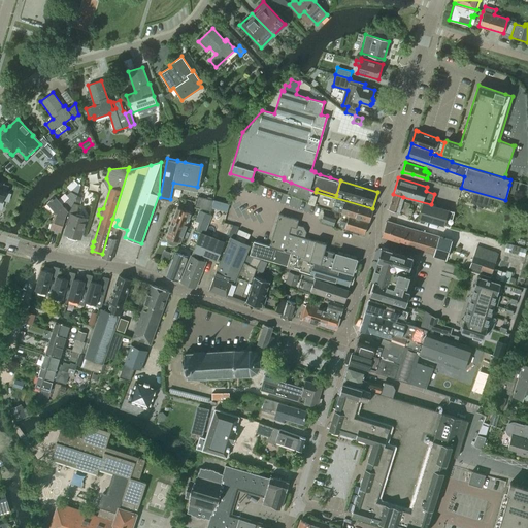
[(288,191),(288,192),(303,198),(302,199),(308,202),(332,209),(344,212),(369,220),(372,208),(316,192),(291,183),(288,191)]
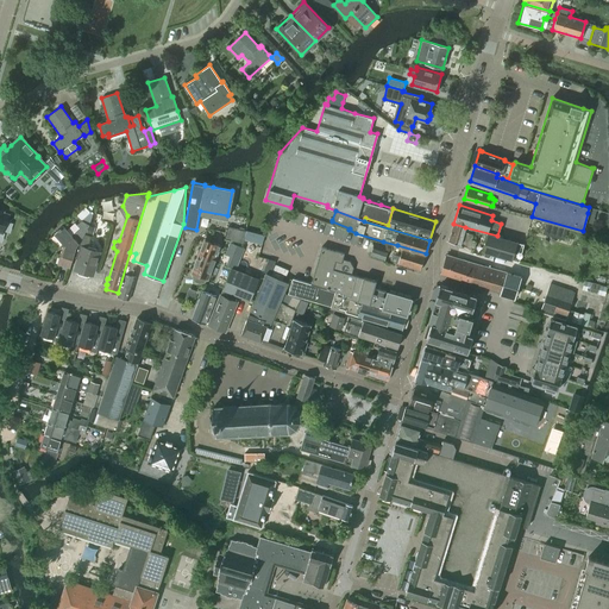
[(63,225),(54,234),(63,244),(57,264),(70,268),(71,264),(71,263),(77,244),(80,243),(85,234),(89,225),(92,215),(89,213),(82,220),(77,225),(80,227),(71,234),(63,225)]
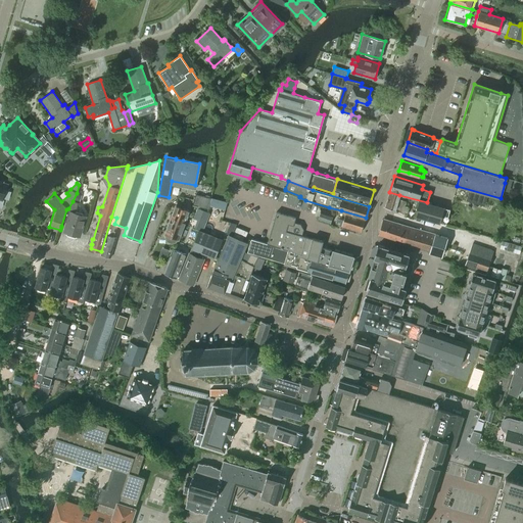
[(487,196),(469,191),(466,201),(484,206),(487,196)]
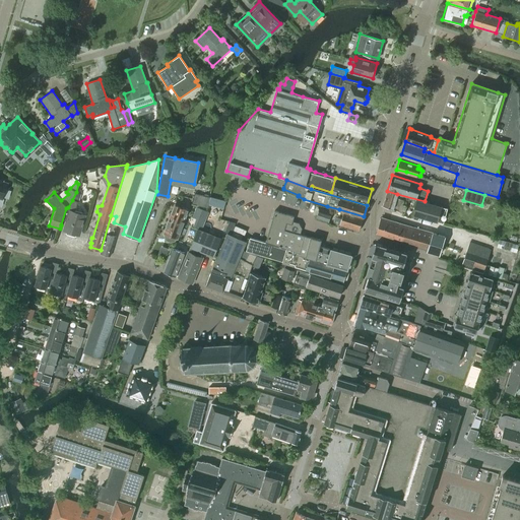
[(397,194),(387,191),(383,206),(396,209),(404,212),(406,205),(401,203),(402,199),(396,197),(397,194)]
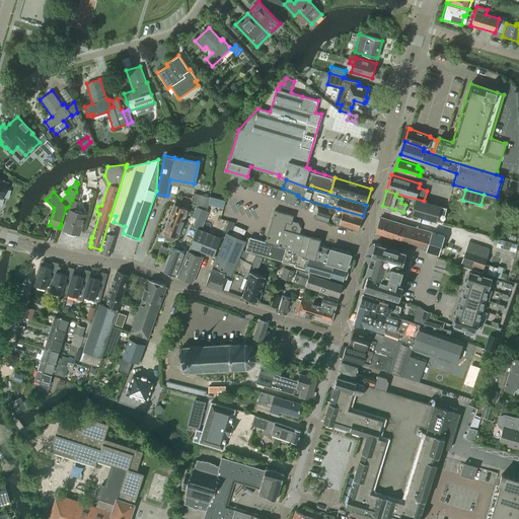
[(192,198),(208,202),(209,197),(194,193),(192,198)]
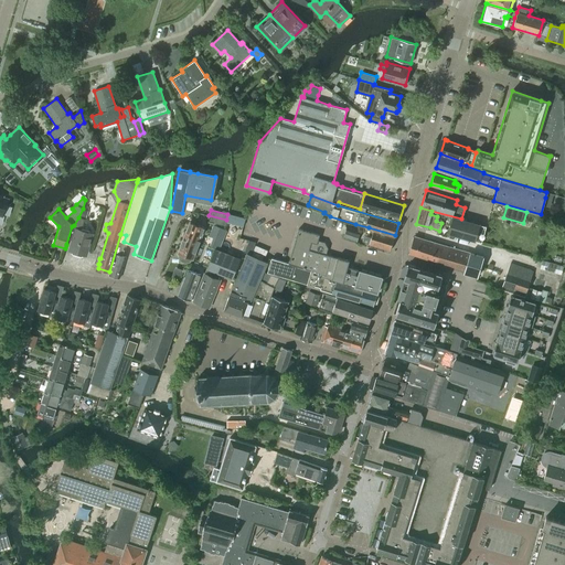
[(226,220),(209,215),(208,221),(225,225),(226,220)]
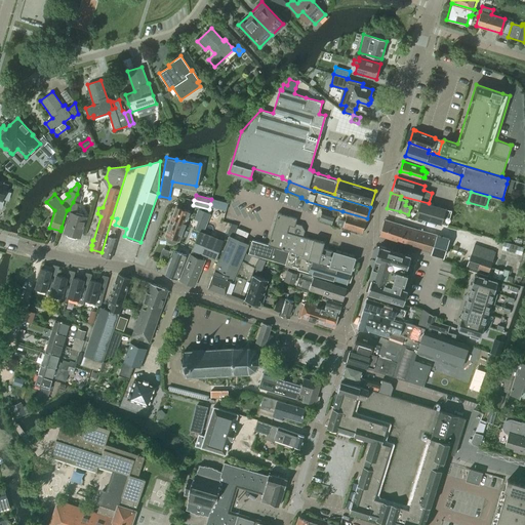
[(67,210),(62,227),(66,228),(65,232),(67,233),(67,236),(76,239),(78,236),(80,237),(86,217),(82,216),(83,214),(76,212),(79,203),(73,202),(69,209),(67,210)]
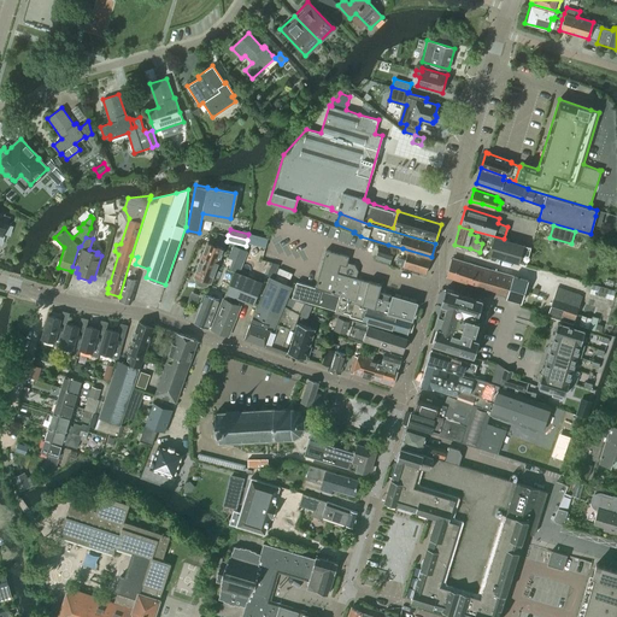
[(489,251),(488,254),(491,254),(518,263),(519,259),(527,262),(530,248),(523,247),(493,238),(489,251)]
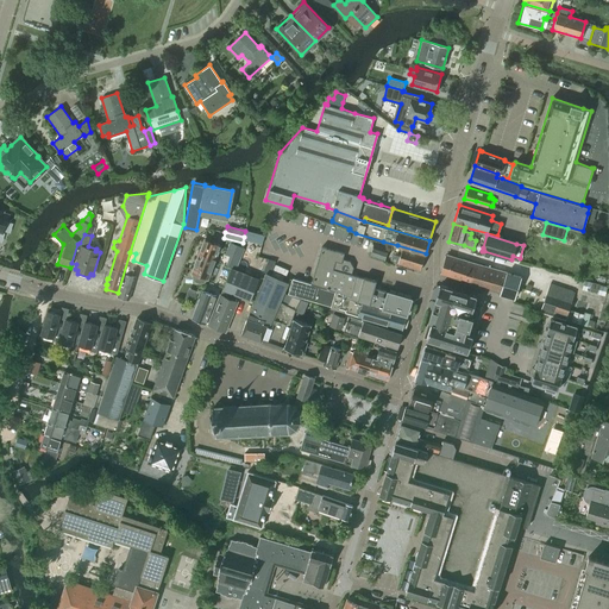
[(200,251),(192,272),(193,274),(193,276),(193,278),(194,280),(195,281),(200,282),(202,282),(203,280),(205,278),(207,278),(215,257),(211,255),(215,243),(206,240),(201,251),(200,251)]
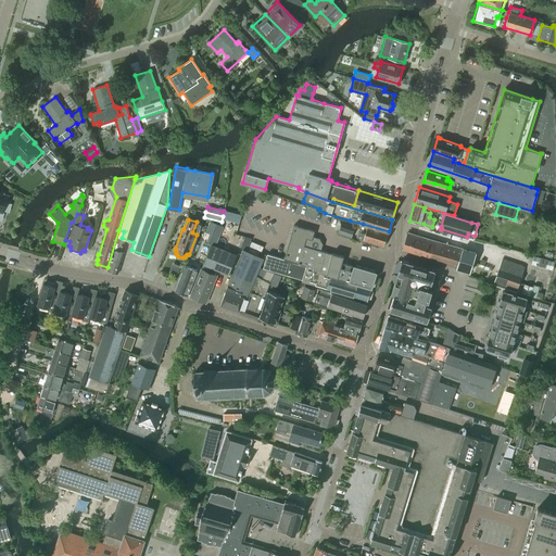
[(211,220),(206,232),(212,235),(210,240),(217,242),(223,225),(211,220)]
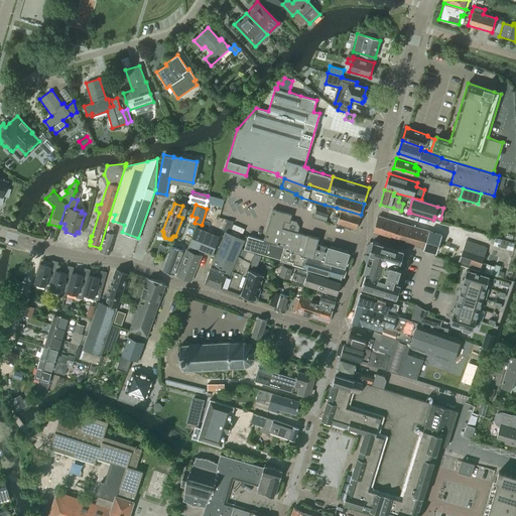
[(207,222),(215,223),(218,208),(210,206),(207,222)]
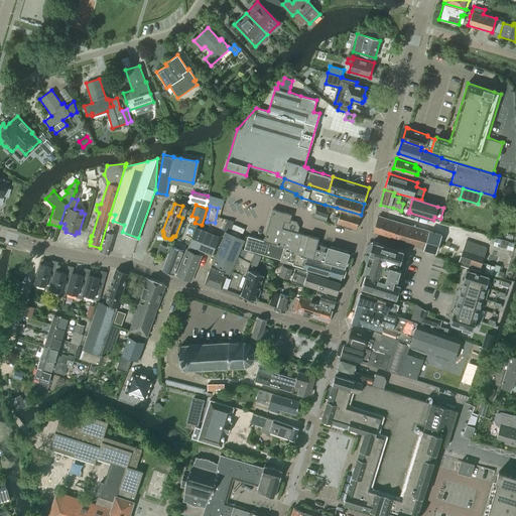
[(326,220),(329,212),(316,208),(313,216),(326,220)]
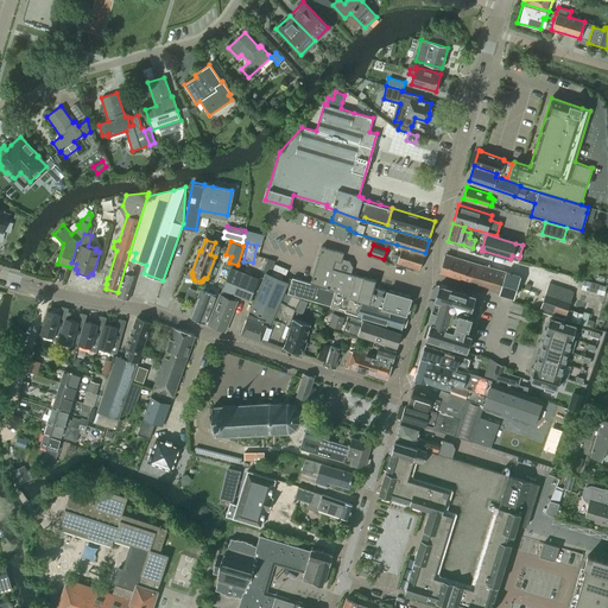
[(322,246),(311,283),(325,287),(342,291),(341,295),(368,304),(373,287),(375,280),(348,272),(350,267),(348,263),(342,261),(344,252),(322,246)]
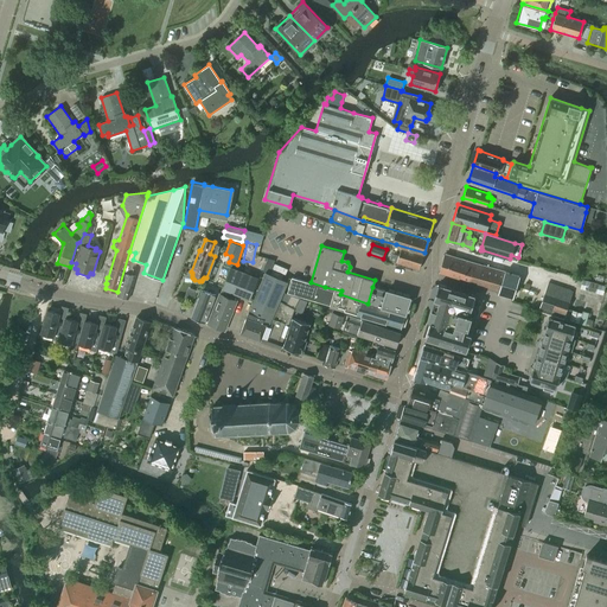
[(419,269),(423,254),(401,247),(398,255),(391,253),(390,260),(419,269)]
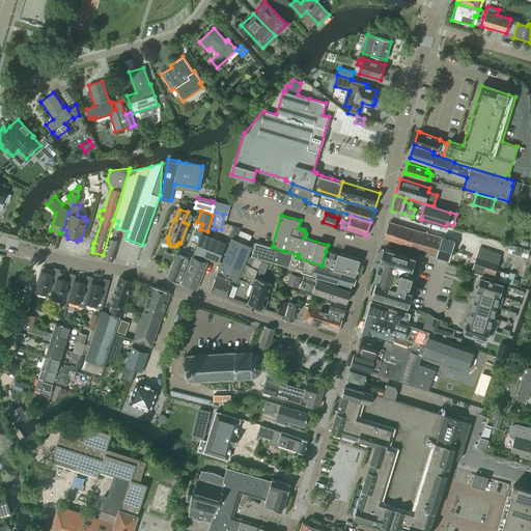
[(113,220),(103,255),(102,257),(112,260),(118,241),(114,240),(115,234),(114,234),(116,227),(118,221),(113,220)]
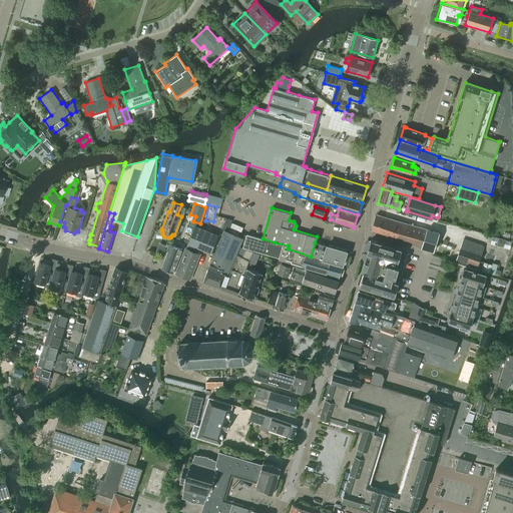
[(433,251),(439,233),(377,214),(372,230),(422,245),(421,247),(433,251)]
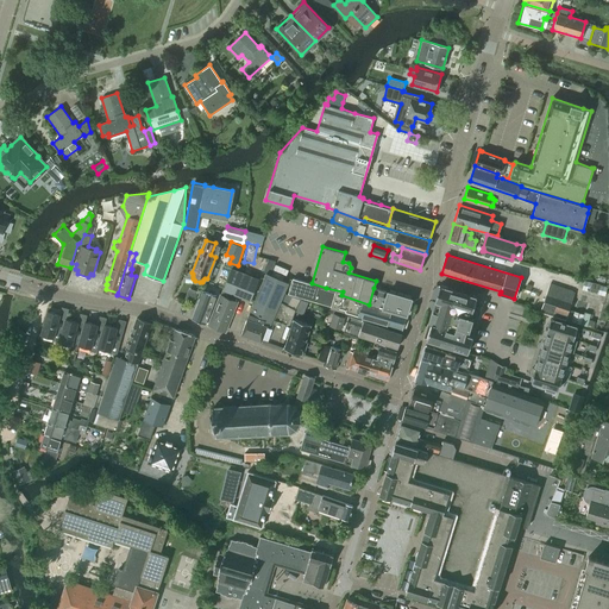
[(223,289),(237,295),(251,301),(259,278),(231,268),(223,289)]
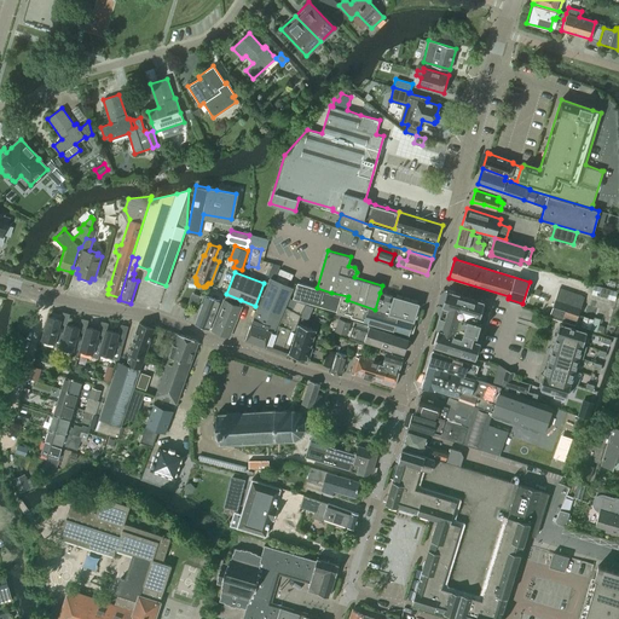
[(288,307),(288,306),(290,298),(288,298),(293,287),(270,277),(244,337),(265,346),(265,347),(266,347),(272,330),(277,331),(287,308),(288,307)]
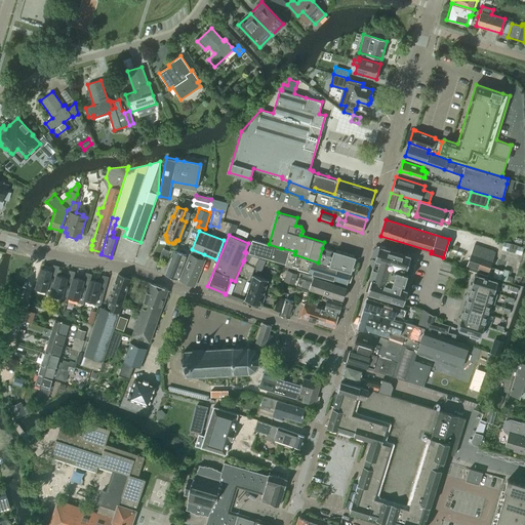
[(319,275),(322,264),(318,263),(294,254),(295,251),(281,248),(269,244),(268,244),(259,242),(252,240),(248,252),(285,263),(285,265),(319,275)]
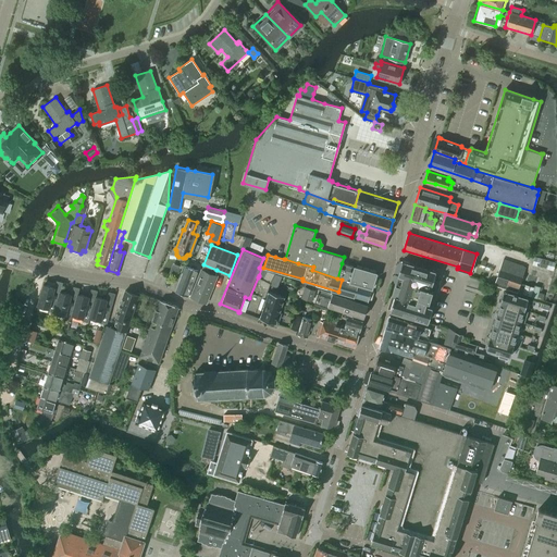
[(534,256),(532,264),(554,270),(556,262),(534,256)]
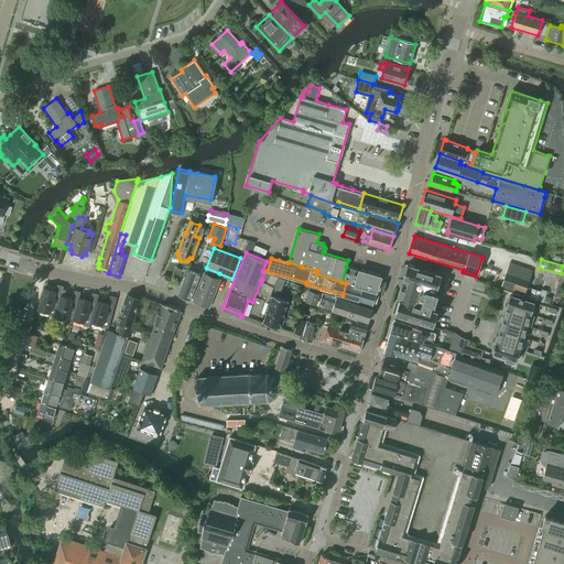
[(509,262),(501,286),(524,294),(527,286),(532,271),(530,270),(530,269),(509,262)]
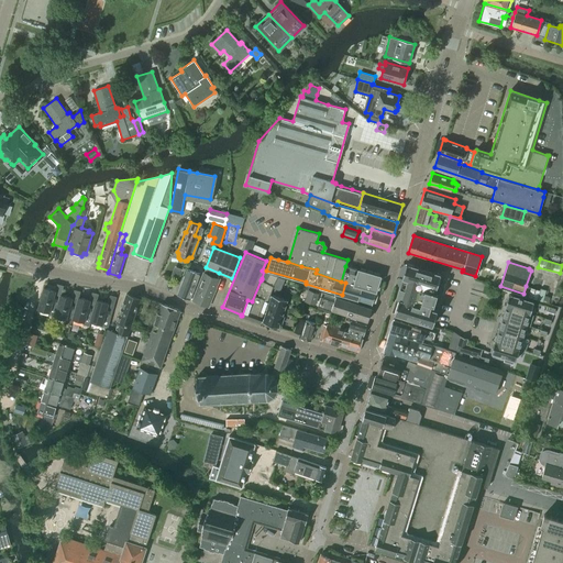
[(395,312),(396,313),(432,324),(437,310),(441,294),(440,294),(441,288),(437,287),(441,274),(407,263),(403,277),(397,298),(399,299),(395,312)]
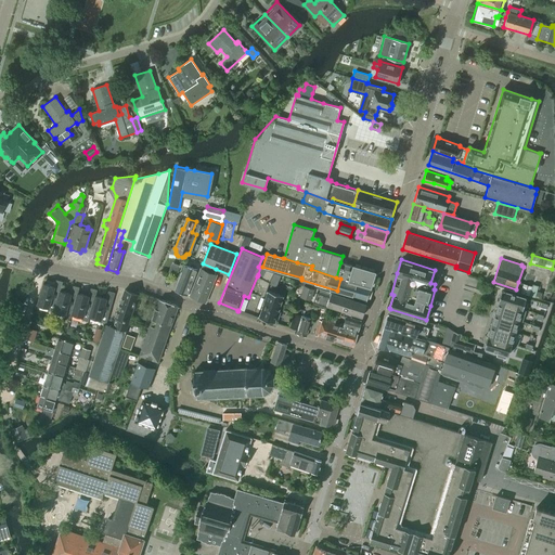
[(336,278),(340,279),(370,286),(374,271),(340,262),(336,278)]
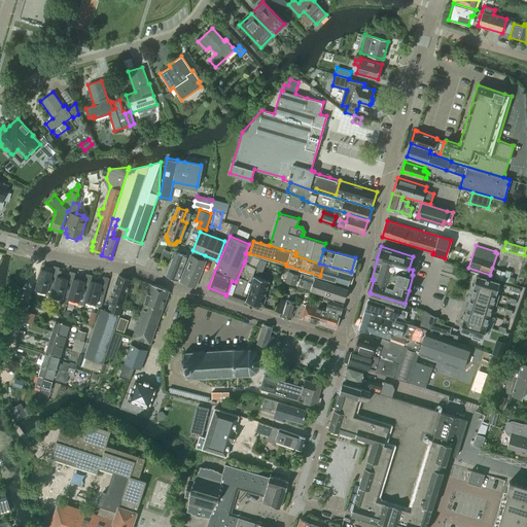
[(171,264),(166,276),(177,280),(182,268),(186,255),(173,250),(171,256),(172,257),(172,259),(171,264)]
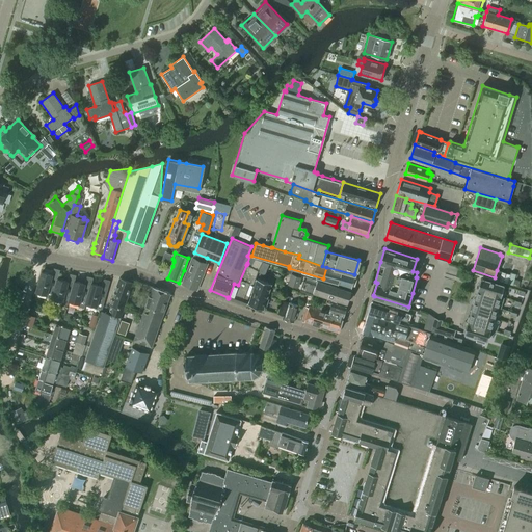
[(207,258),(194,253),(182,284),(196,289),(207,263),(206,262),(207,258)]
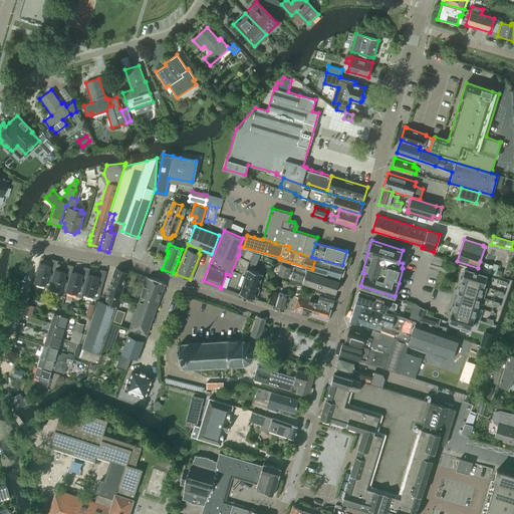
[(239,254),(240,255),(250,260),(254,252),(241,247),(239,254)]
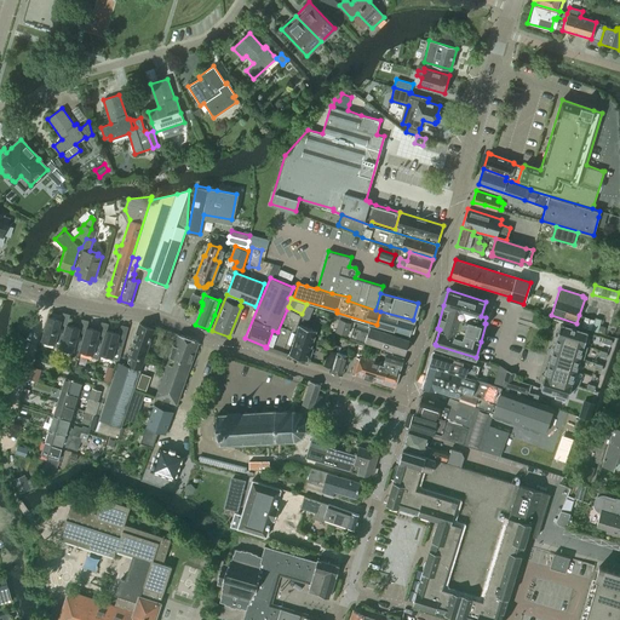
[(290,308),(288,306),(288,308),(287,309),(277,332),(273,331),(267,348),(285,355),(302,314),(290,308)]
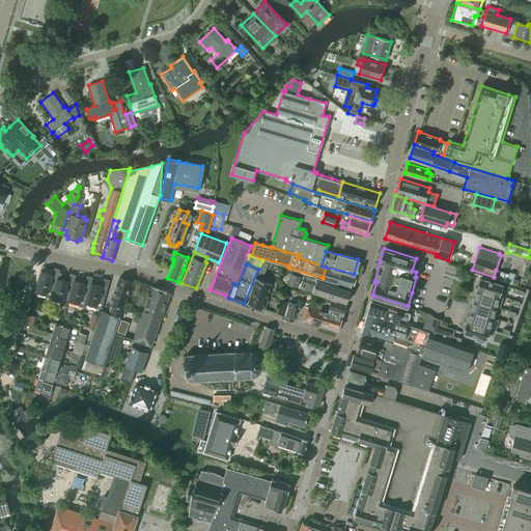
[(351,286),(354,274),(326,267),(323,278),(323,279),(331,281),(333,282),(337,283),(351,286)]
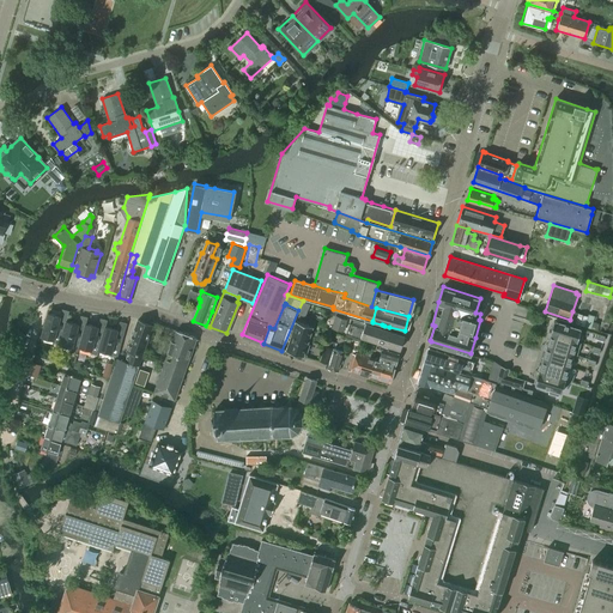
[(66,322),(60,320),(61,316),(48,313),(41,335),(54,339),(53,343),(60,344),(66,322)]
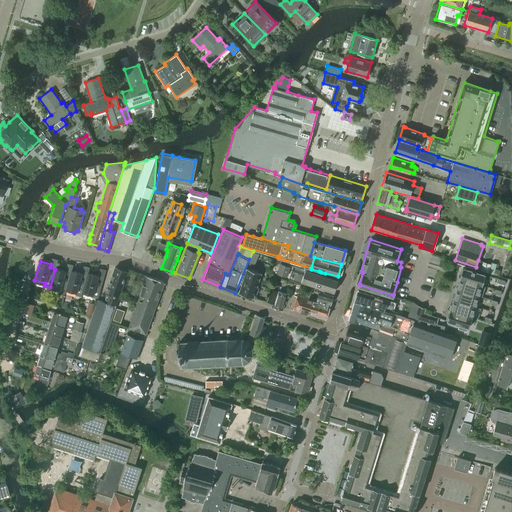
[(277,273),(287,276),(290,266),(280,262),(277,273)]
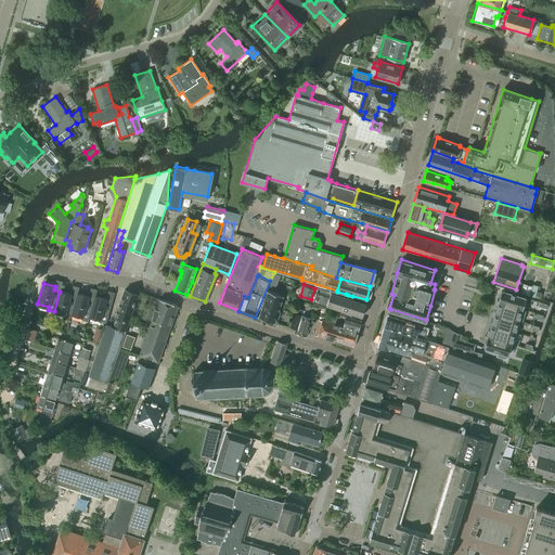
[(523,288),(521,291),(521,292),(521,293),(525,293),(525,294),(526,294),(527,294),(528,294),(529,294),(529,295),(530,295),(531,295),(532,296),(533,296),(536,296),(537,296),(539,297),(540,297),(541,297),(541,296),(542,293),(542,292),(541,292),(539,291),(538,291),(538,289),(538,286),(538,285),(533,284),(532,284),(532,285),(531,285),(529,285),(528,285),(528,284),(527,284),(526,284),(525,284),(524,284),(524,285),(523,285),(523,287),(523,288)]
